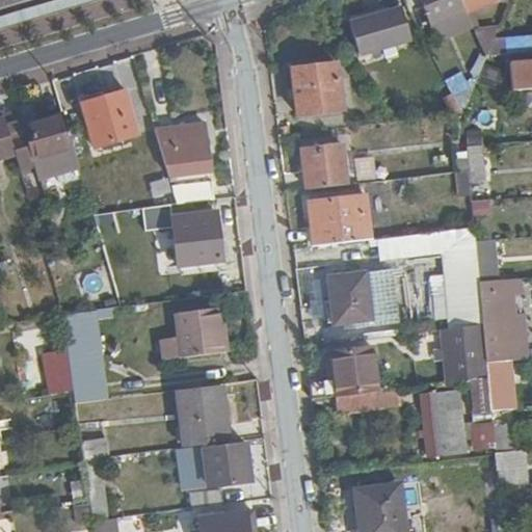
[(0,0),(0,10),(35,0),(0,0)]
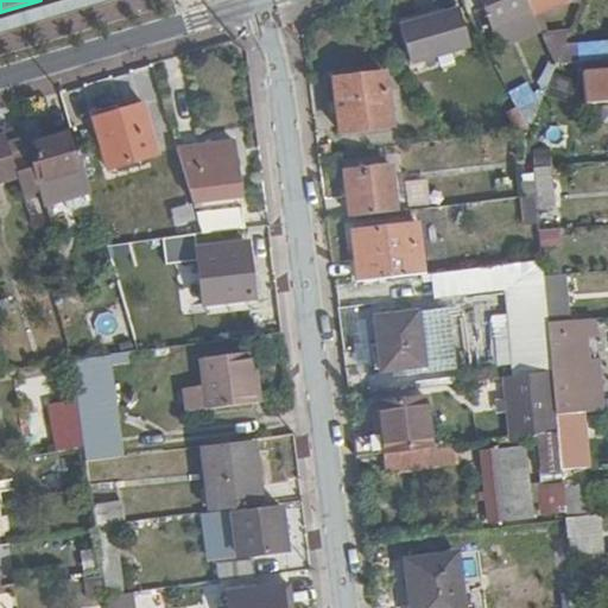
[(527,11),(524,0),(483,0),(492,21),(527,11)]
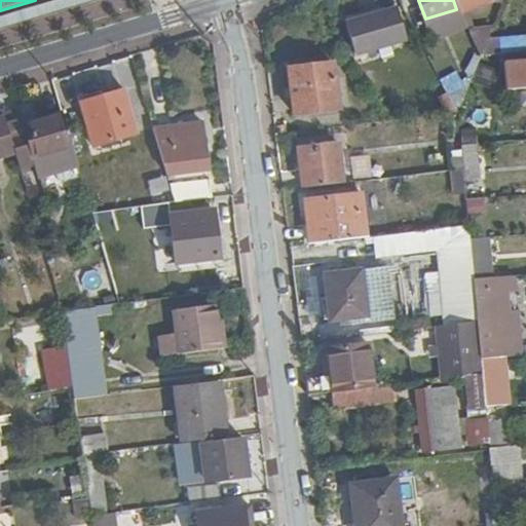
[(453,0),(456,9),(457,8),(458,11),(491,0),(453,0)]
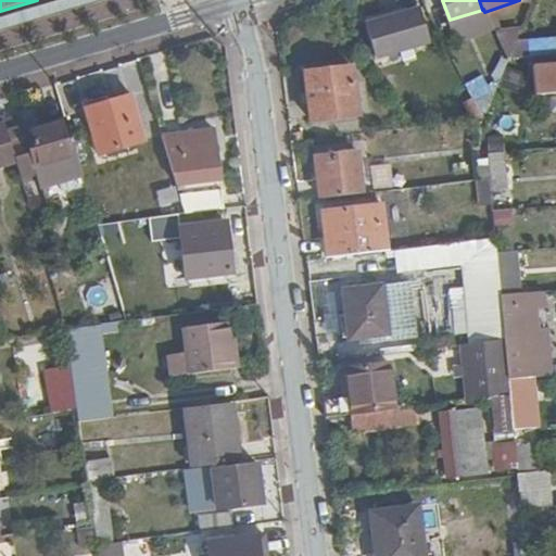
[(415,45),(405,12),(403,7),(379,14),(379,11),(367,15),(377,57),(415,45)]
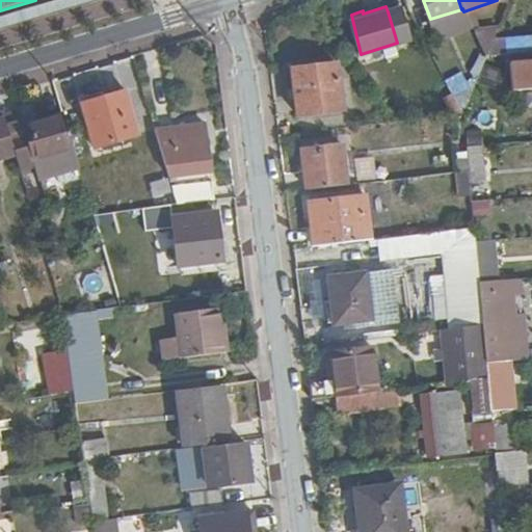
[(401,7),(388,11),(397,43),(411,38),(401,7)]
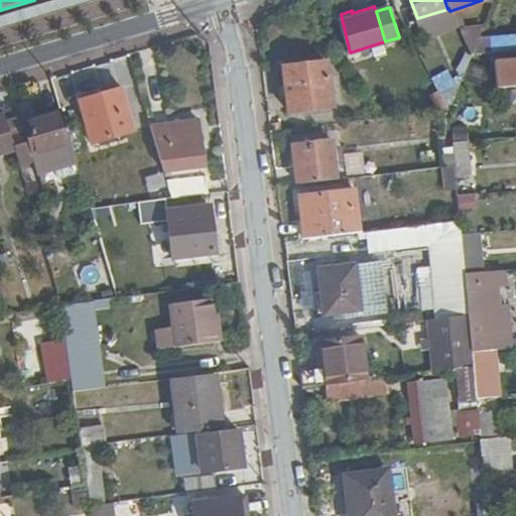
[(495,87),(515,85),(515,57),(493,59),(495,87)]
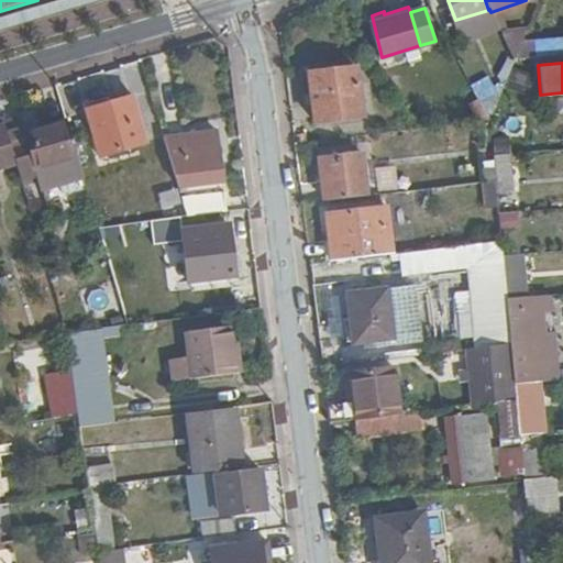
[(304,90),(306,106),(313,105),(316,123),(364,118),(357,66),(309,73),(311,89),(304,90)]
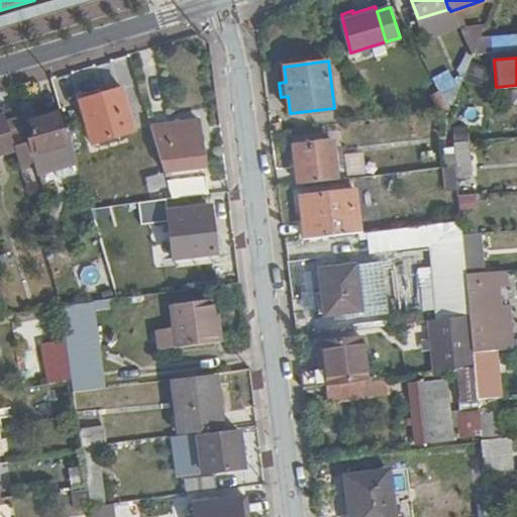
[(449,107),(451,110),(458,92),(466,75),(457,77),(436,83),(438,87),(449,107)]
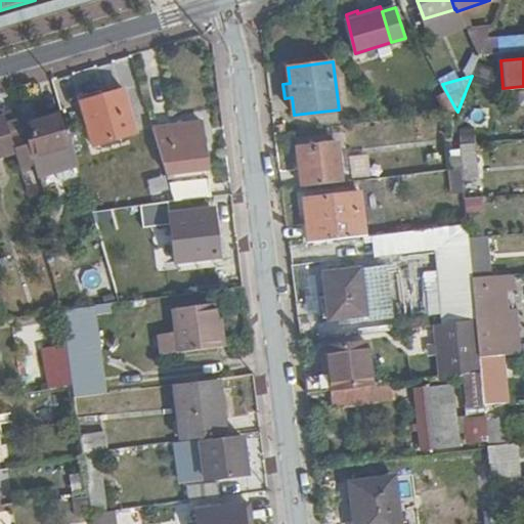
[(447,114),(457,112),(455,108),(444,88),(436,92),(447,114)]
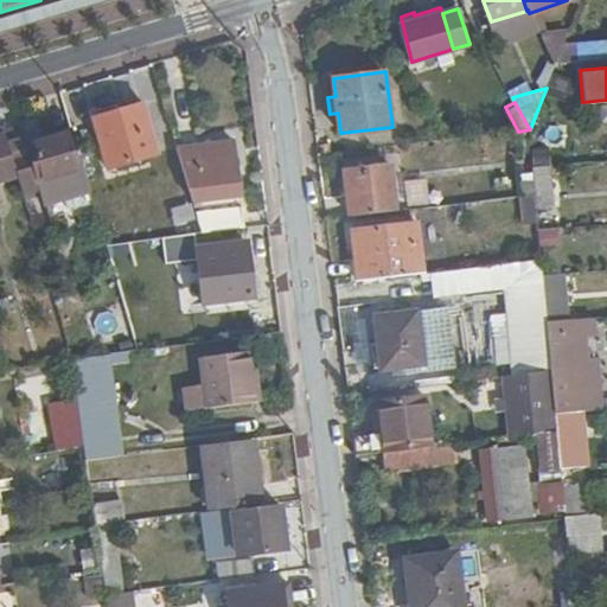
[(144,108),(157,153),(170,149),(157,104),(144,108)]
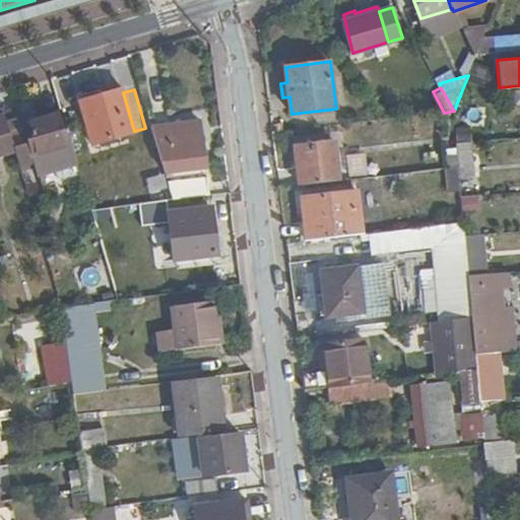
[(92,144),(134,131),(123,92),(123,90),(80,104),(92,144)]
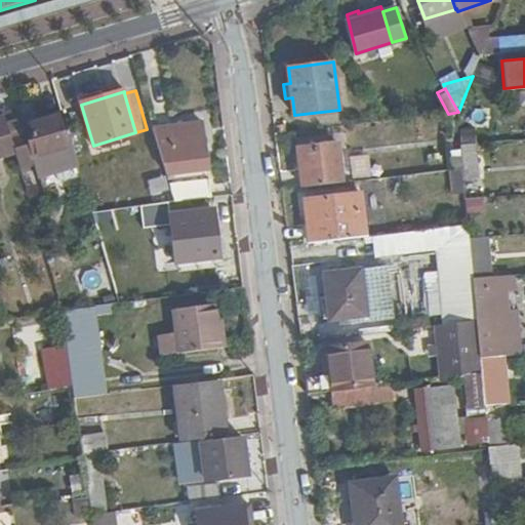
[(16,155),(21,168),(31,165),(35,178),(80,166),(63,110),(18,123),(14,108),(4,111),(6,119),(16,155)]
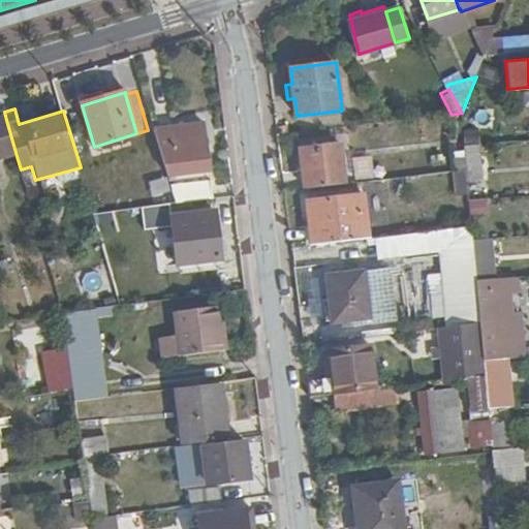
[(0,160),(17,156),(6,120),(0,122),(0,160)]
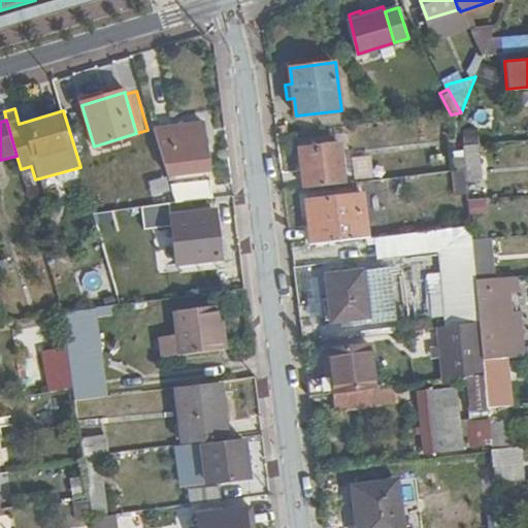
[(154,130),(167,176),(211,170),(205,124),(154,130)]
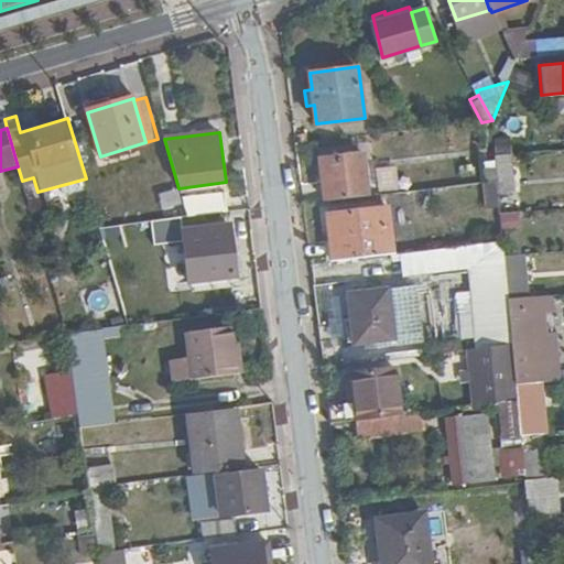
[(514,215),(510,154),(496,156),(498,181),(501,216),(514,215)]
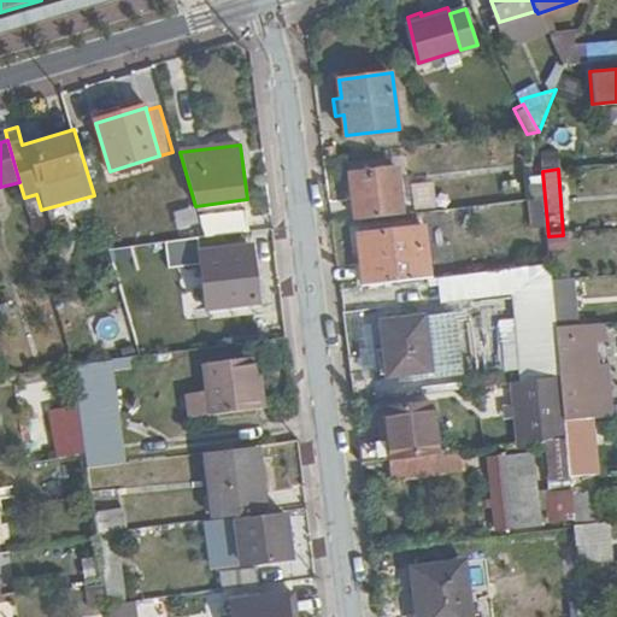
[(358,222),(404,216),(398,170),(353,175),(358,222)]
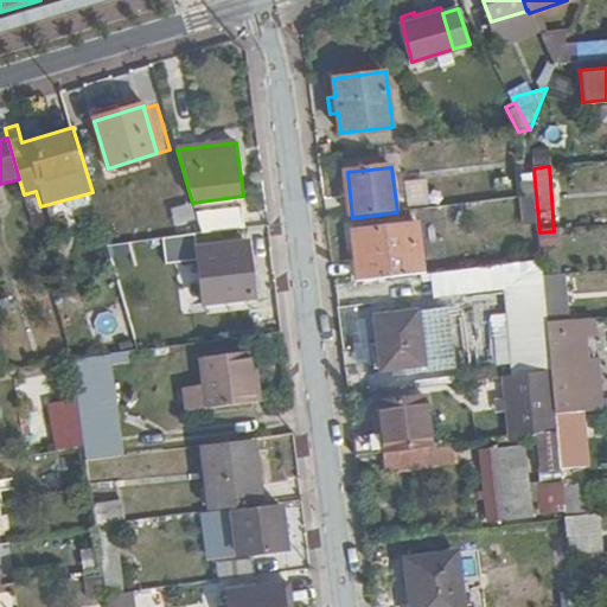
[(210,234),(246,229),(242,206),(206,212),(210,234)]
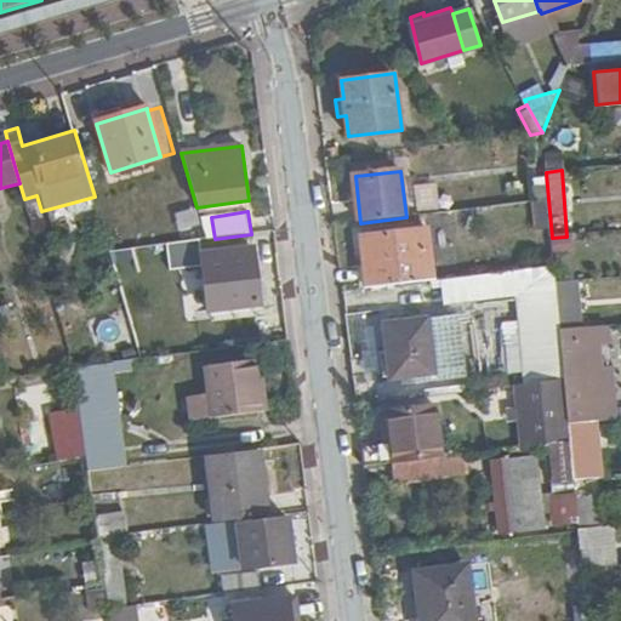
[(368,291),(434,283),(427,231),(362,239),(368,291)]
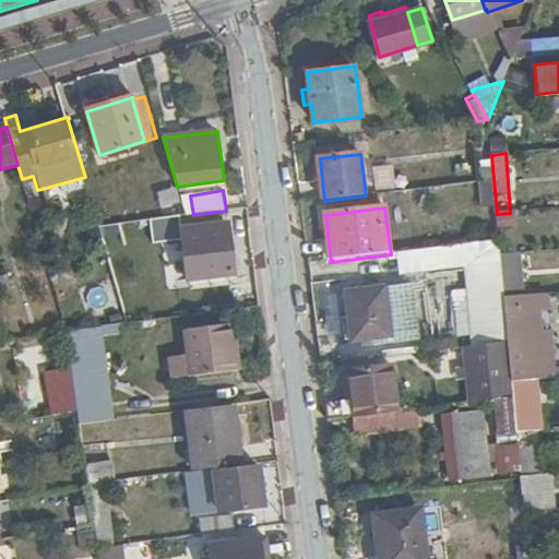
[(147,218),(151,242),(178,238),(174,215),(147,218)]
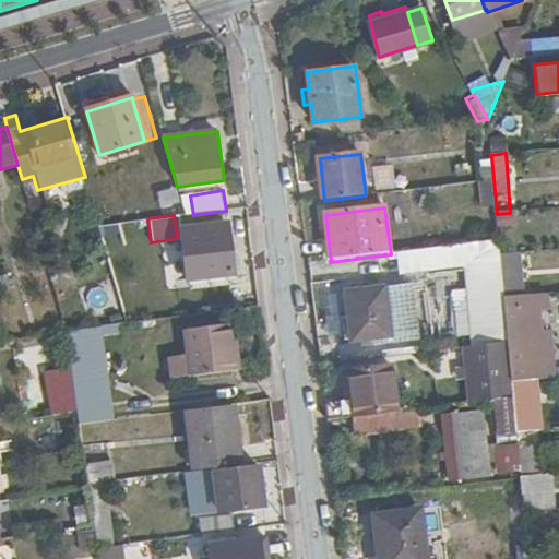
[(182,230),(188,280),(234,274),(228,232),(212,234),(212,226),(182,230)]
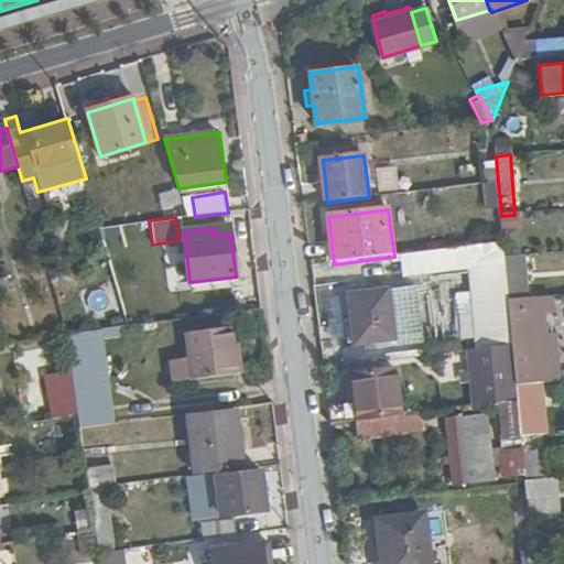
[(505,258),(505,243),(468,248),(470,270),(506,266),(505,258)]
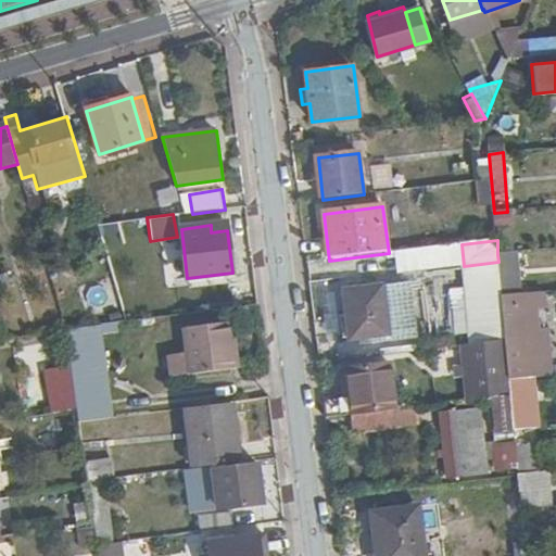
[(408,287),(382,289),(387,338),(369,339),(369,345),(415,341),(408,287)]
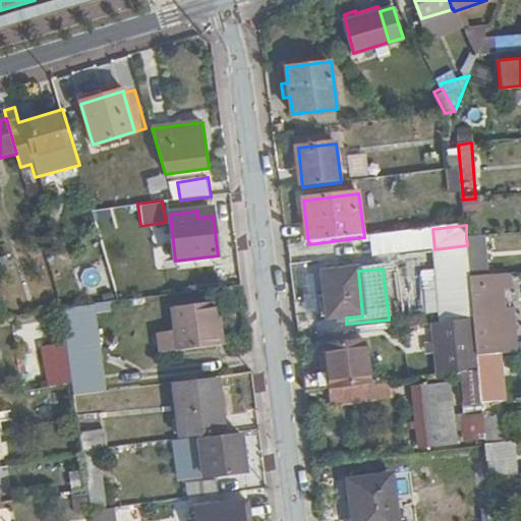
[(362,316),(358,271),(322,275),(328,320),(346,317),(362,316)]
